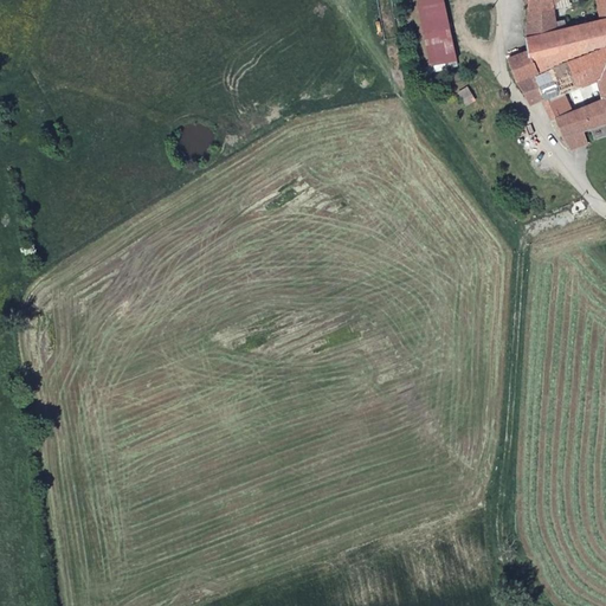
[(412,0),(425,65),(456,59),(442,0),(412,0)]
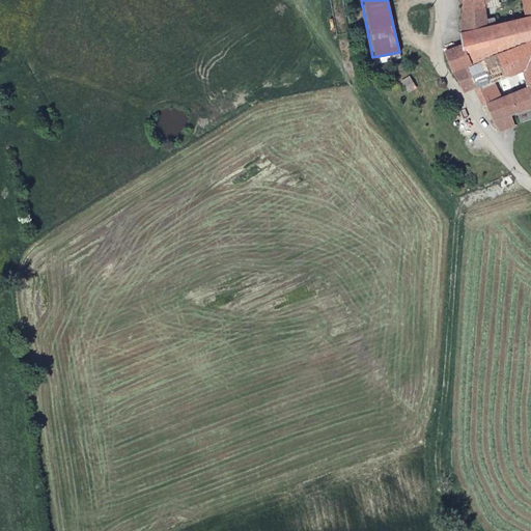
[(530,17),(530,0),(521,0),(523,8),(505,11),(507,22),(530,17)]
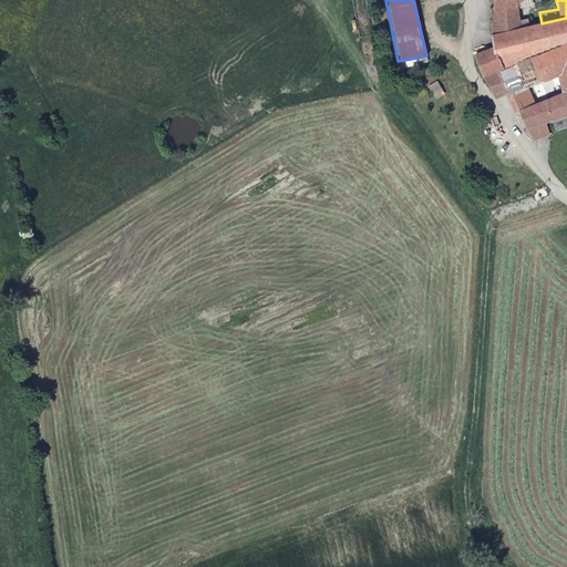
[(495,9),(495,34),(523,28),(519,6),(495,9)]
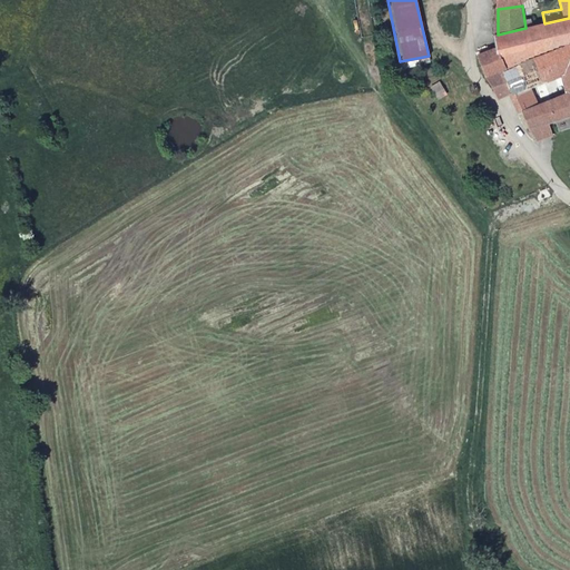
[(488,76),(569,45),(569,18),(544,23),(526,28),(498,35),(498,48),(479,55),(488,76)]
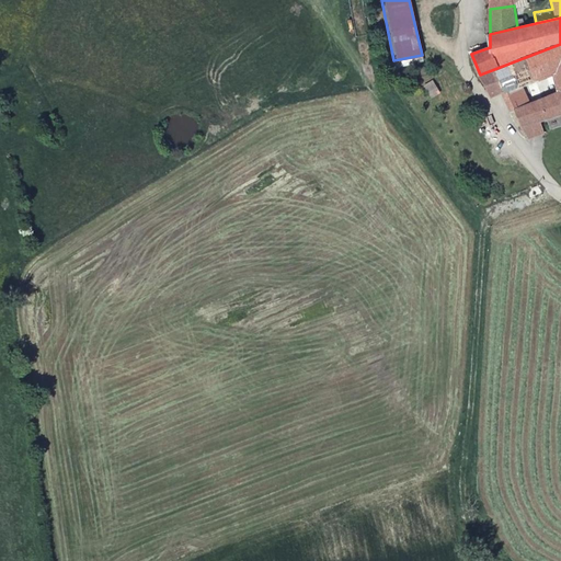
[(542,119),(560,113),(560,44),(480,75),(484,82),(493,94),(506,90),(523,84),(554,75),(558,89),(560,88),(560,93),(529,104),(515,109),(523,125),(542,119)]
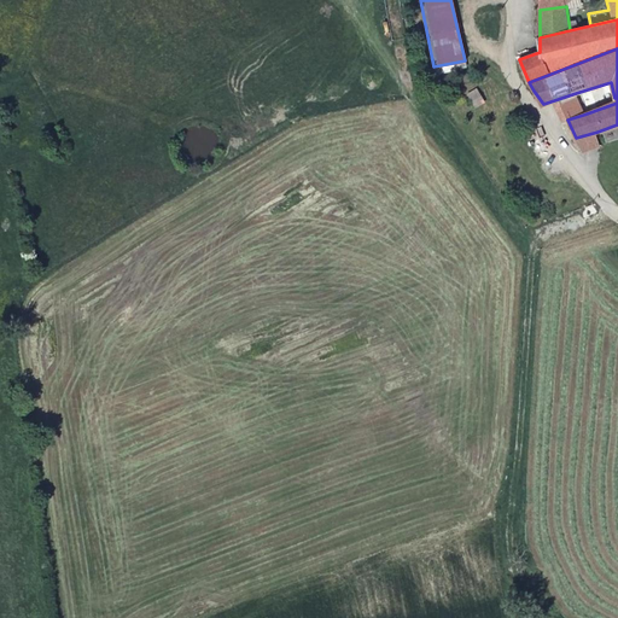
[(576,93),(558,99),(567,120),(583,115),(576,93)]
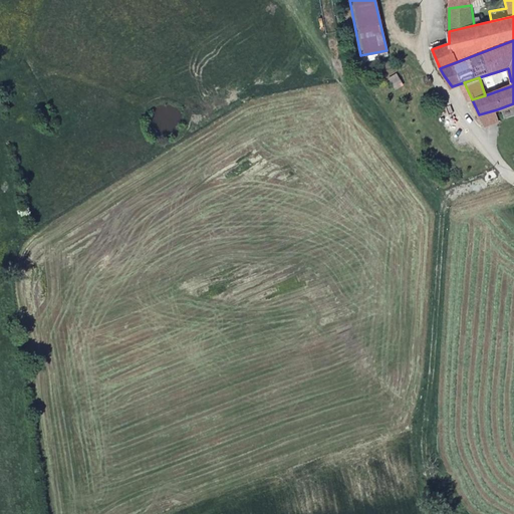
[(479,114),(487,126),(501,122),(497,109),(479,114)]
